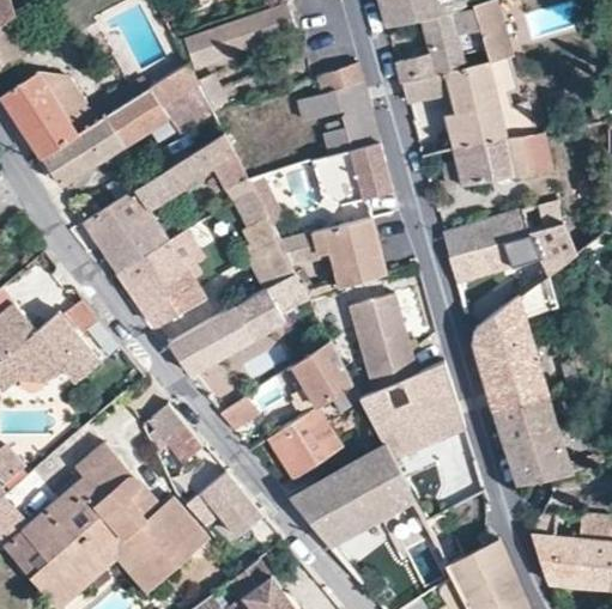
[(8,0),(0,0),(0,26),(13,19),(16,17),(8,0)]
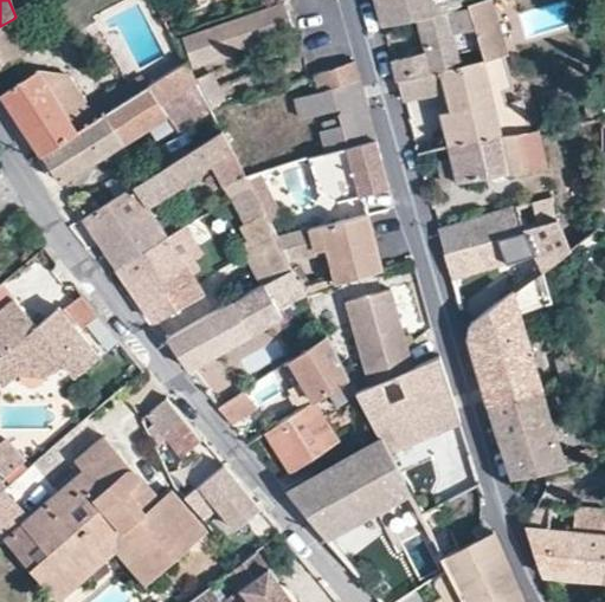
[(190,65),(295,30),(283,0),(280,0),(179,36),(190,65)]
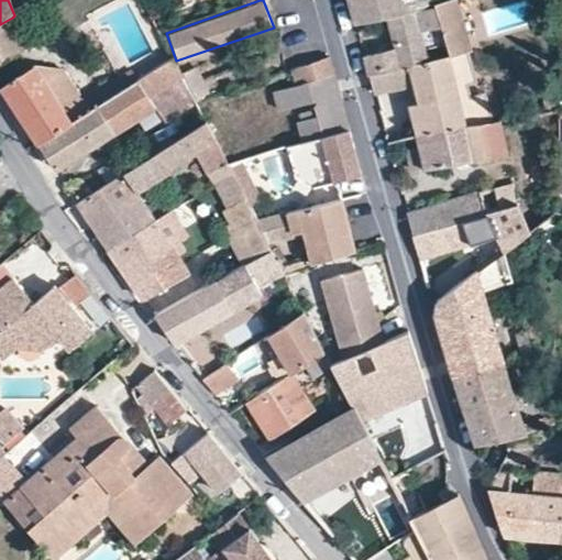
[(305,0),(277,0),(270,3),(289,46),(320,32),(305,0)]
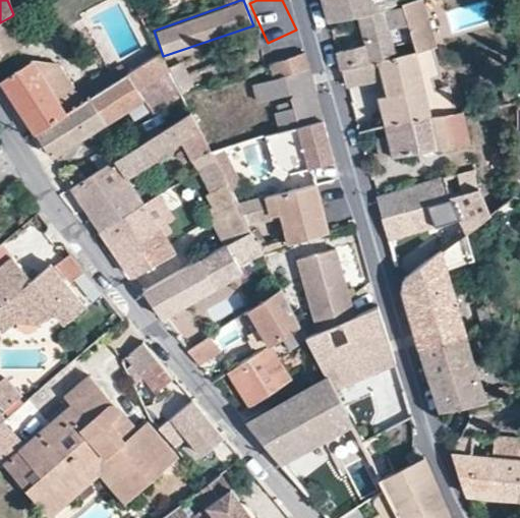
[(372,0),(370,1),(370,0),(319,0),(327,23),(356,17),(401,9),(398,0),(372,0)]
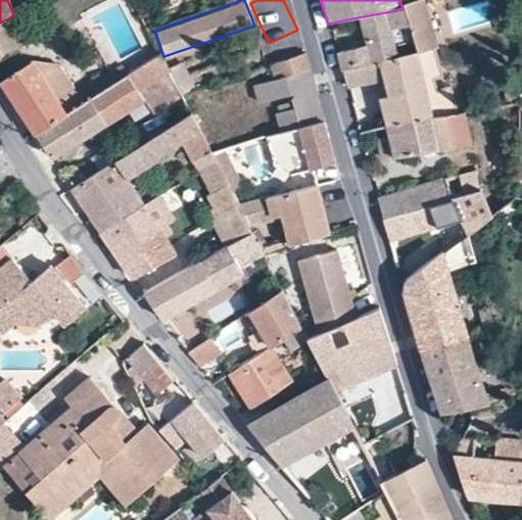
[(336,54),(341,73),(397,58),(394,47),(412,43),(402,9),(358,17),(364,46),(336,54)]
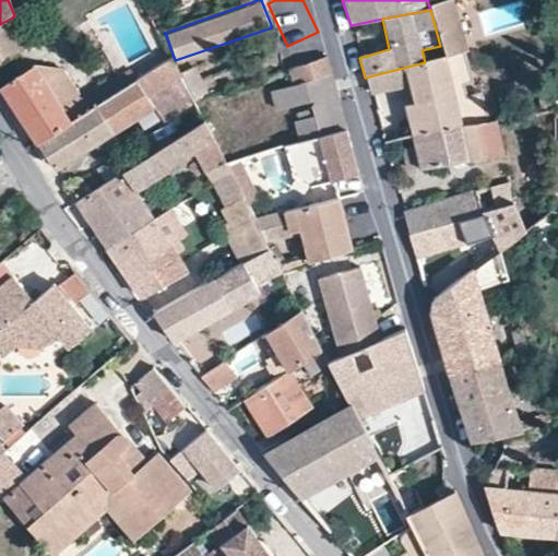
[(12,18),(0,24),(0,67),(31,47),(12,18)]
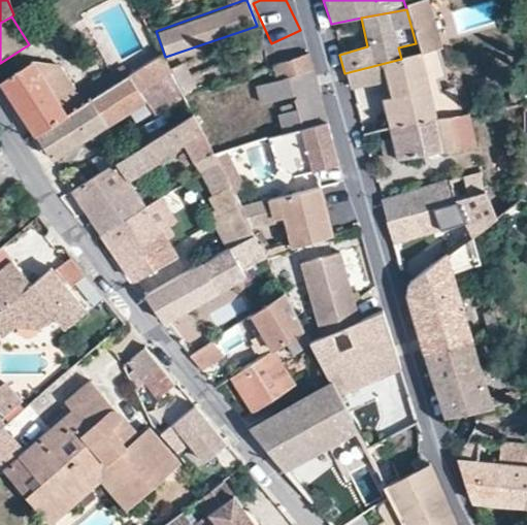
[(433,119),(427,87),(424,71),(419,55),(401,59),(344,73),(350,91),(387,81),(392,101),(383,103),(389,128),(433,119)]
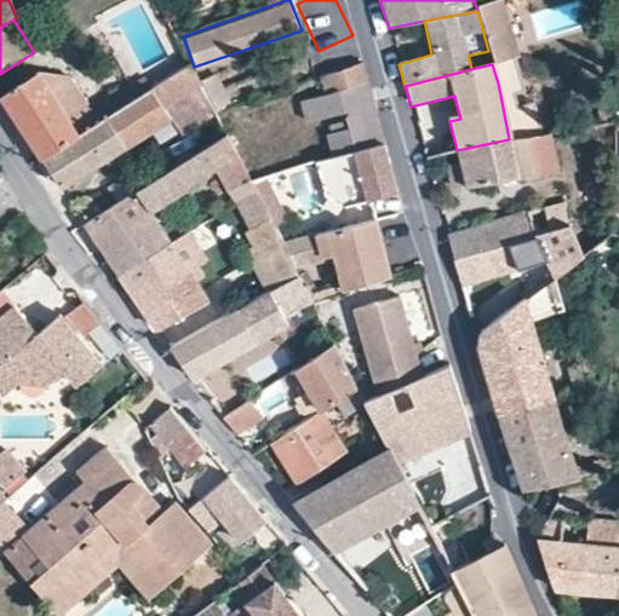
[(199,86),(198,84),(189,65),(150,91),(78,137),(41,161),(61,189),(176,116),(170,105),(199,86)]
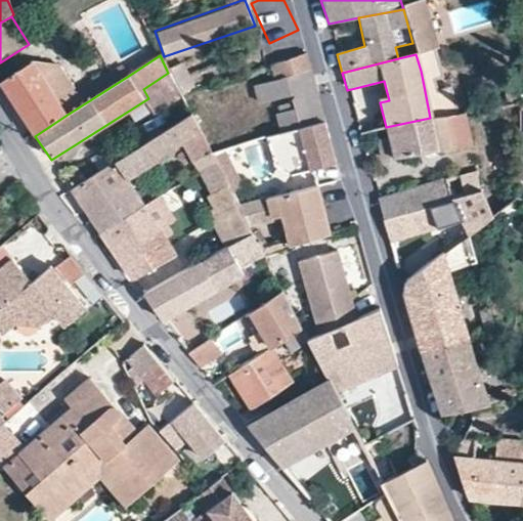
[(278,134),(324,122),(306,55),(270,67),(274,82),(254,88),(258,105),(290,97),(292,104),(278,109),(279,115),(274,117),(278,134)]
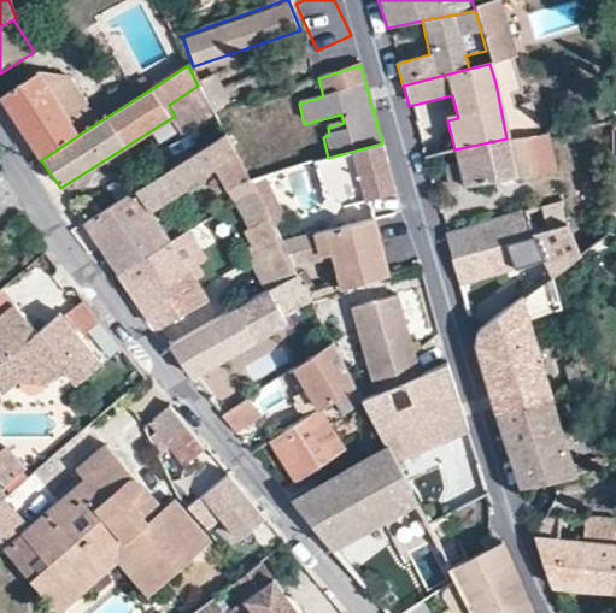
[(197,83),(198,86),(212,113),(232,107),(216,75),(197,83)]
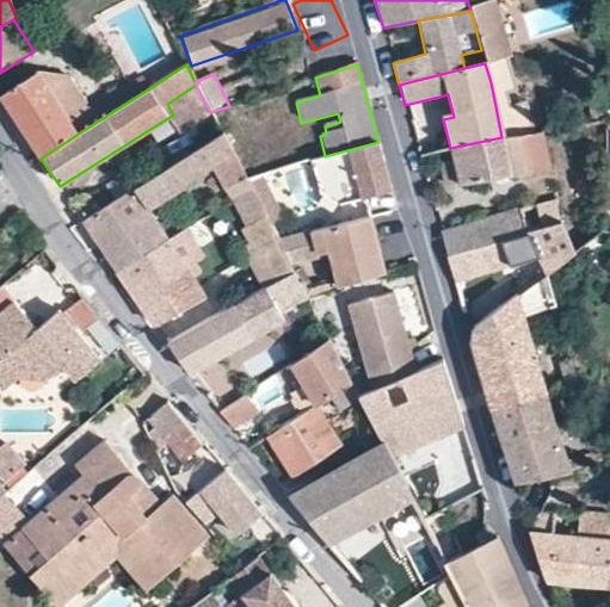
[(61,111),(49,93),(36,75),(0,98),(24,132),(61,111)]
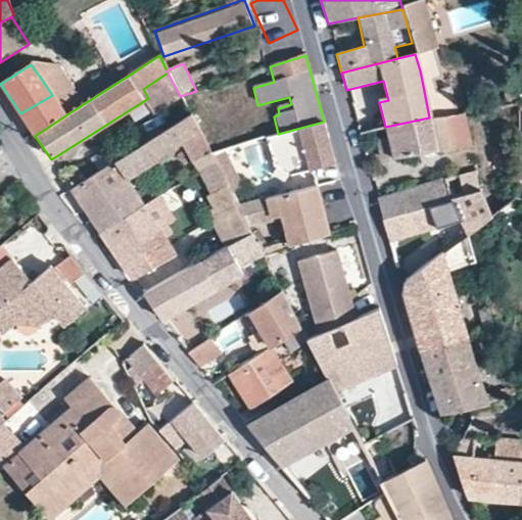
[(74,96),(59,105),(65,115),(127,77),(120,66),(74,96)]
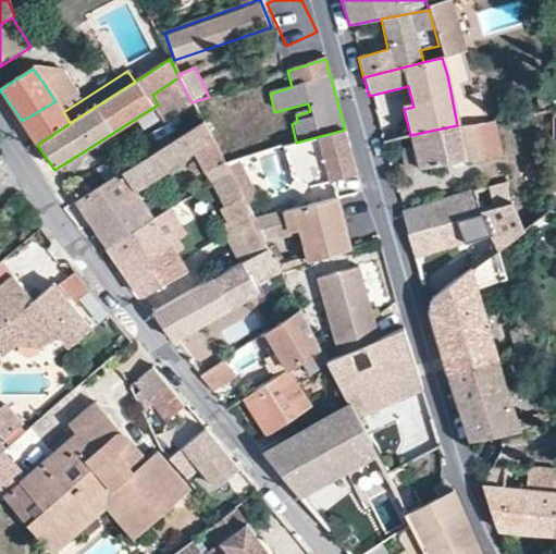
[(61,76),(45,85),(56,101),(63,112),(78,102),(61,76)]
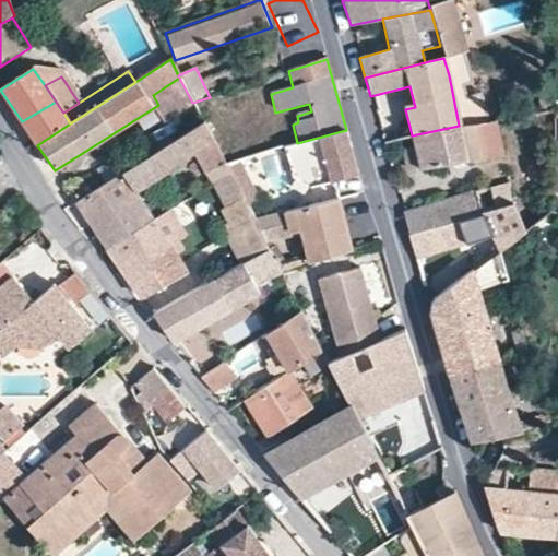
[(467,90),(452,92),(459,126),(475,122),(467,90)]
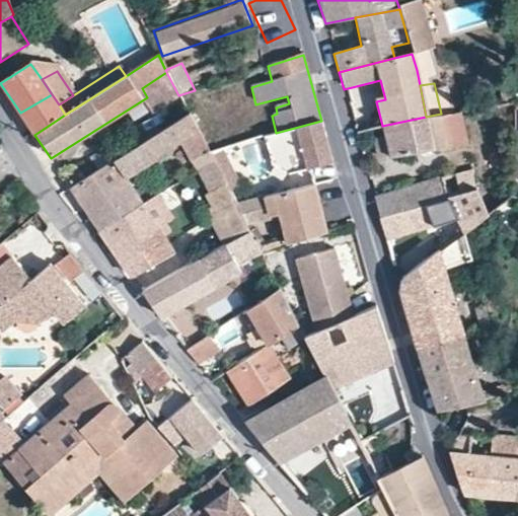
[(59,104),(52,94),(20,113),(34,135),(65,115),(59,104)]
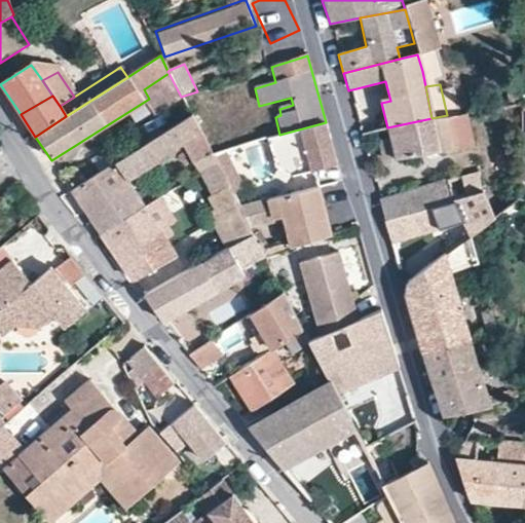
[(520,126),(521,107),(504,109),(465,114),(470,135),(520,126)]
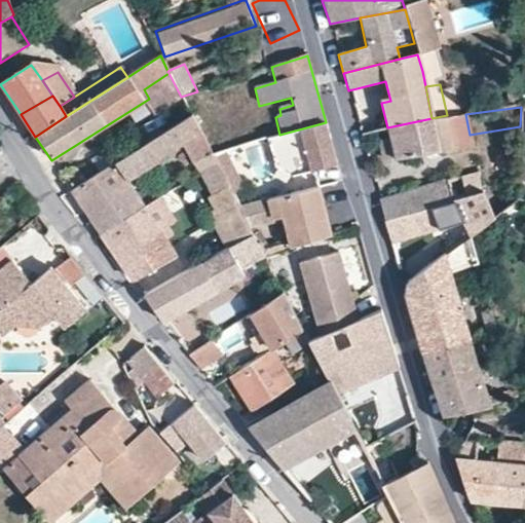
[(447,115),(432,118),(387,127),(389,139),(395,160),(438,153),(438,150),(473,144),(470,135),(465,114),(447,115)]
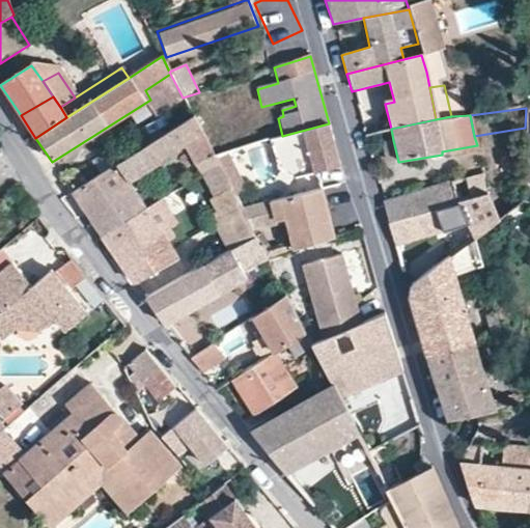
[(179,146),(200,133),(192,116),(117,164),(130,183),(160,164),(159,162),(179,146)]
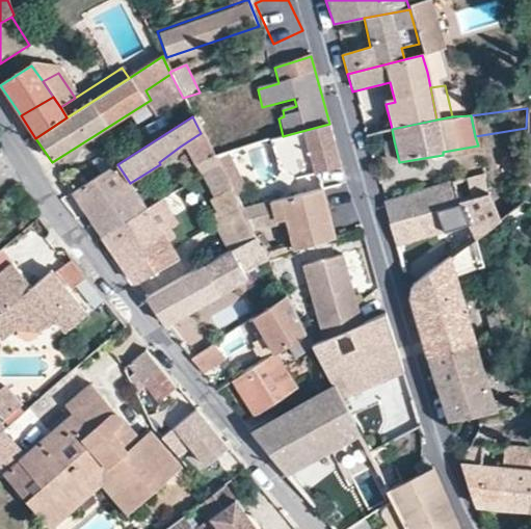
[(340,166),(329,124),(283,136),(273,138),(282,168),(297,178),(340,166)]
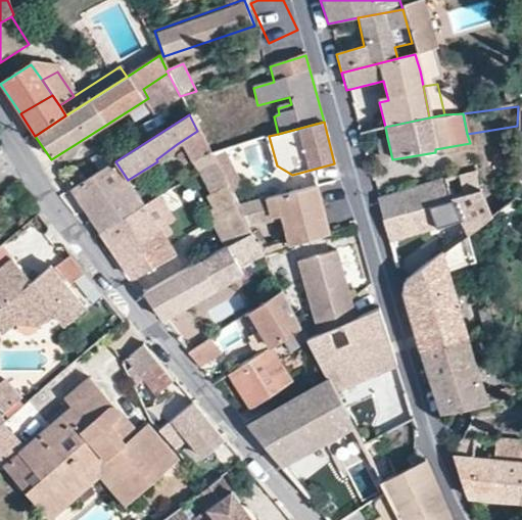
[(196,172),(214,161),(209,153),(198,132),(197,131),(177,144),(193,174),(196,172)]
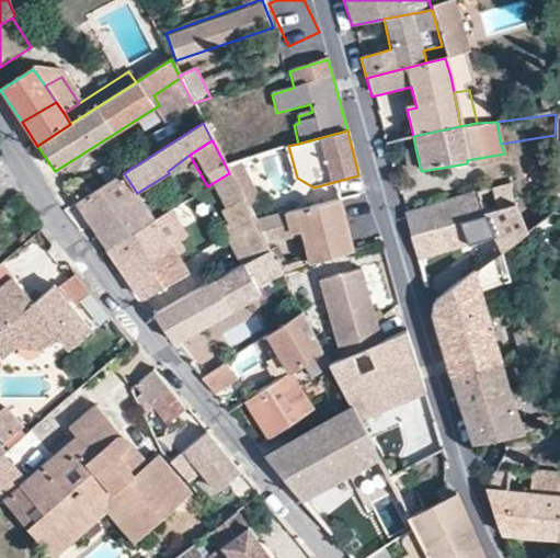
[(407,173),(421,171),(415,148),(402,151),(407,173)]
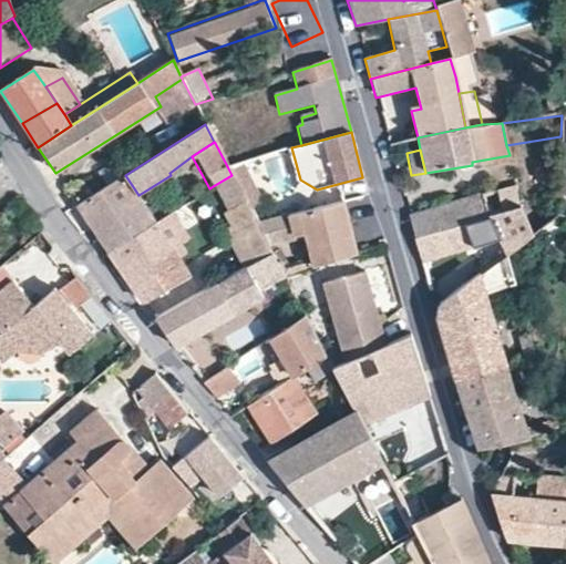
[(245,161),(227,166),(232,175),(248,207),(264,200),(245,161)]
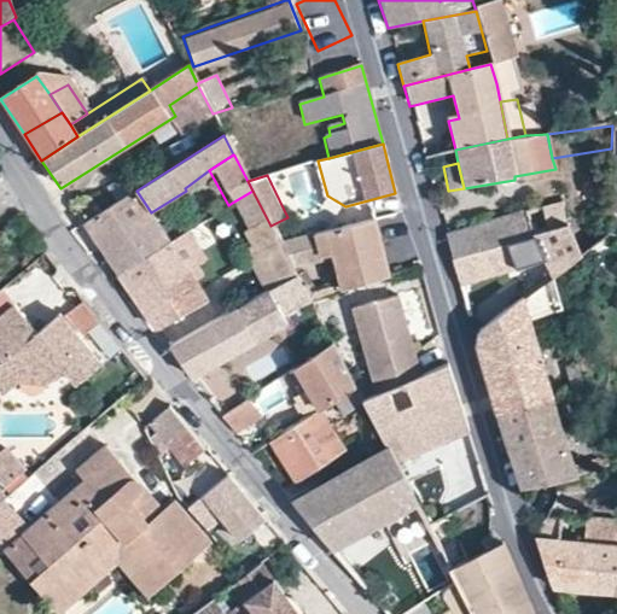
[(151,212),(137,191),(98,215),(82,224),(117,274),(170,241),(151,212)]
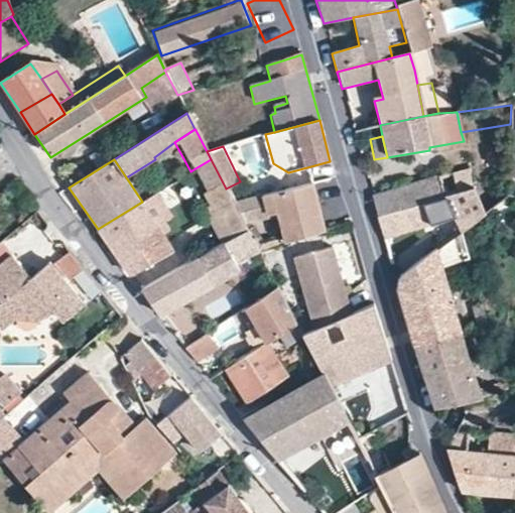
[(211,159),(194,169),(212,207),(231,199),(226,188),(211,159)]
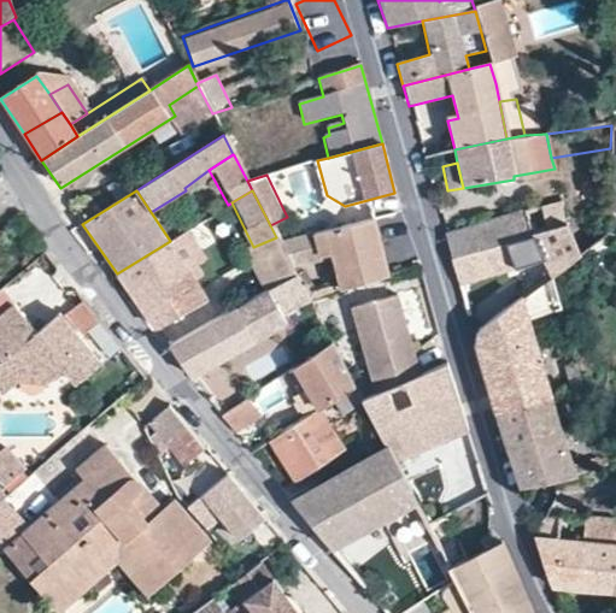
[(72,210),(82,224),(98,214),(89,199),(72,210)]
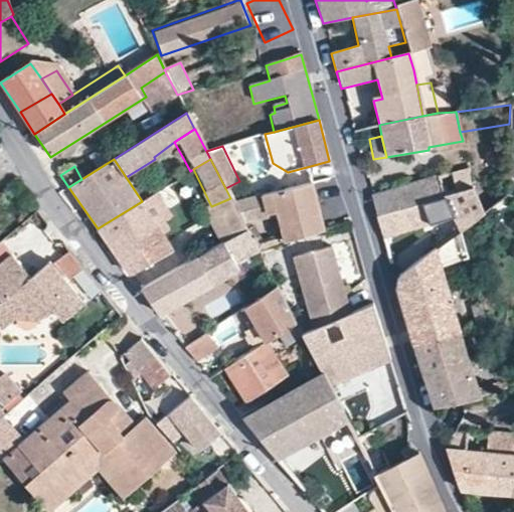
[(466,171),(454,174),(460,192),(470,189),(466,171)]
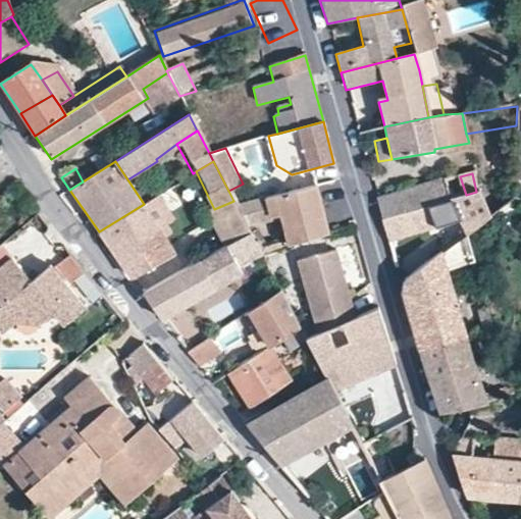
[(466,195),(460,176),(435,183),(376,201),(381,220),(466,195)]
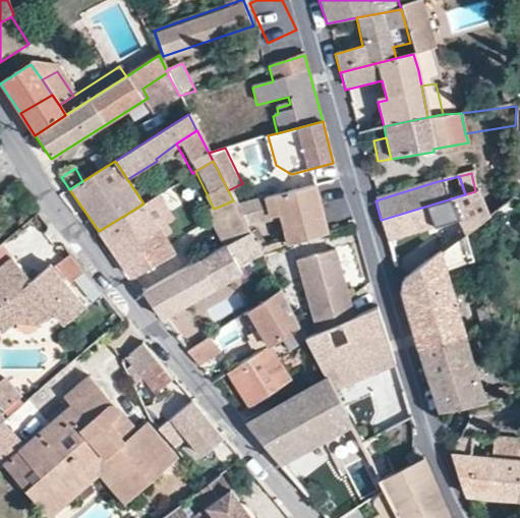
[(277,199),(240,213),(249,231),(283,220),(290,246),(327,234),(313,187),(277,199)]
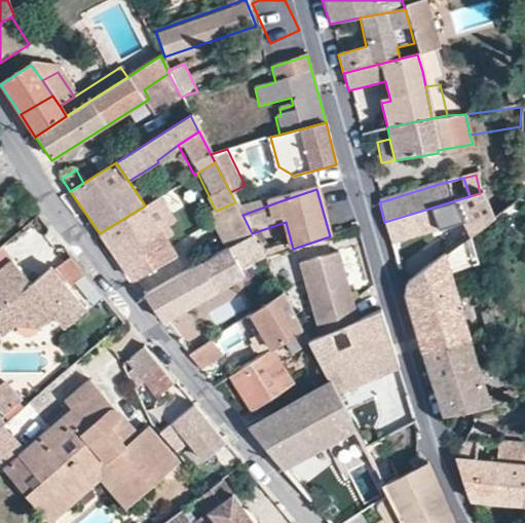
[(390,246),(412,239),(462,224),(470,235),(471,237),(494,219),(480,193),(470,196),(384,222),(390,246)]
